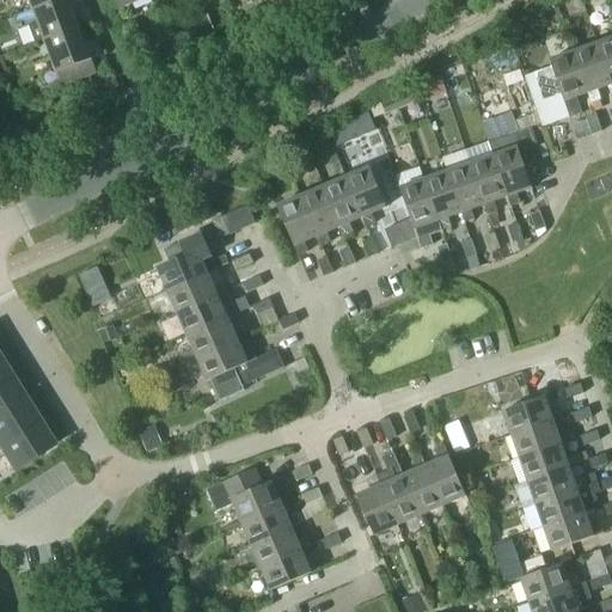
[(85,5),(83,0),(57,0),(35,8),(46,40),(79,28),(72,11),(85,5)]
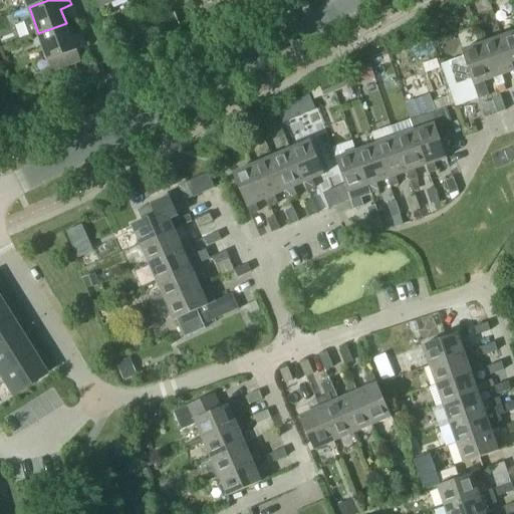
[(175,11),(165,15),(171,30),(181,26),(175,11)]
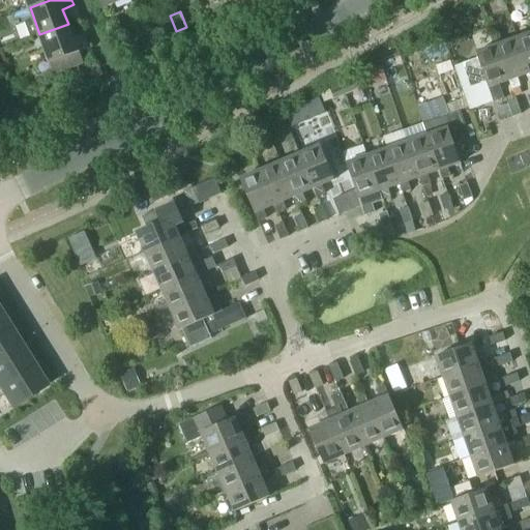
[(170,16),(159,20),(166,35),(176,31),(170,16)]
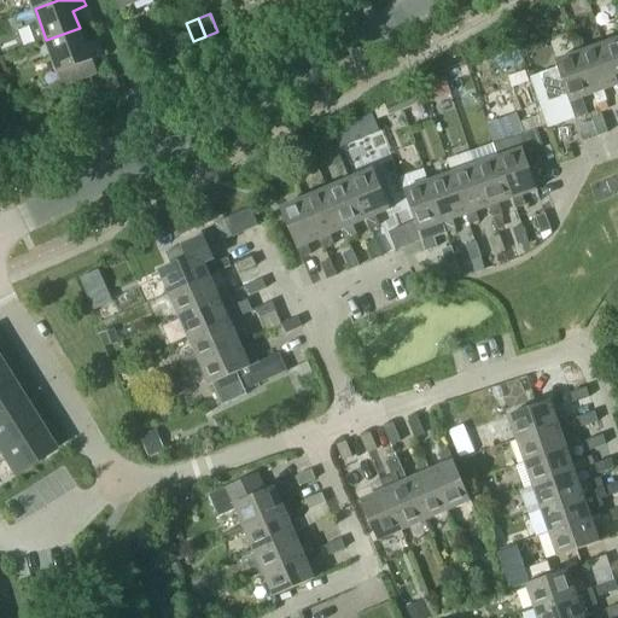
[(46,40),(58,73),(64,86),(98,73),(93,59),(104,56),(99,41),(86,46),(80,28),(46,40)]
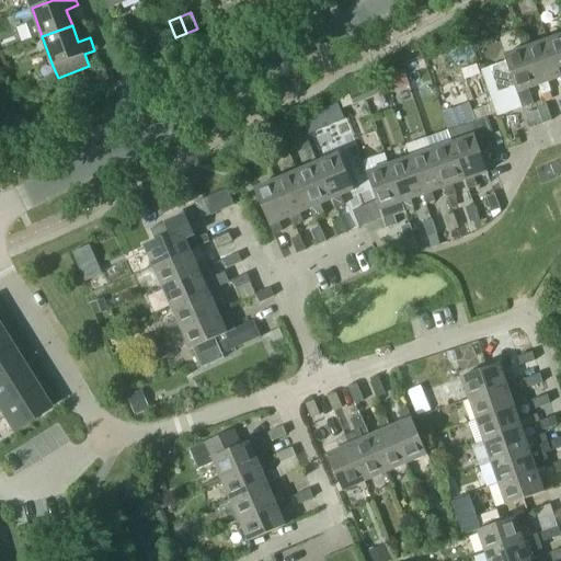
[(560,33),(547,38),(560,77),(560,33)]
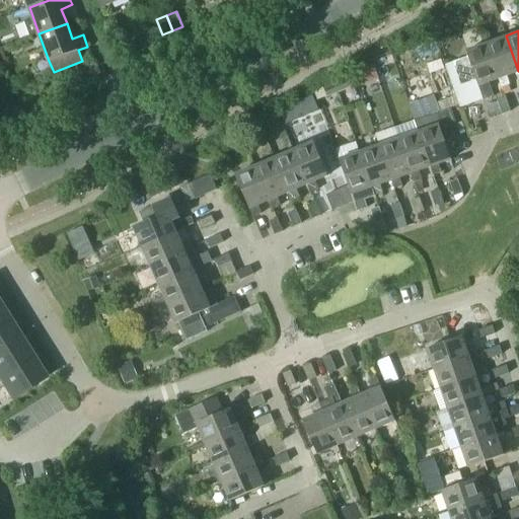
[(507,75),(518,71),(506,35),(487,43),(499,78),(502,86),(510,84),(507,75)]
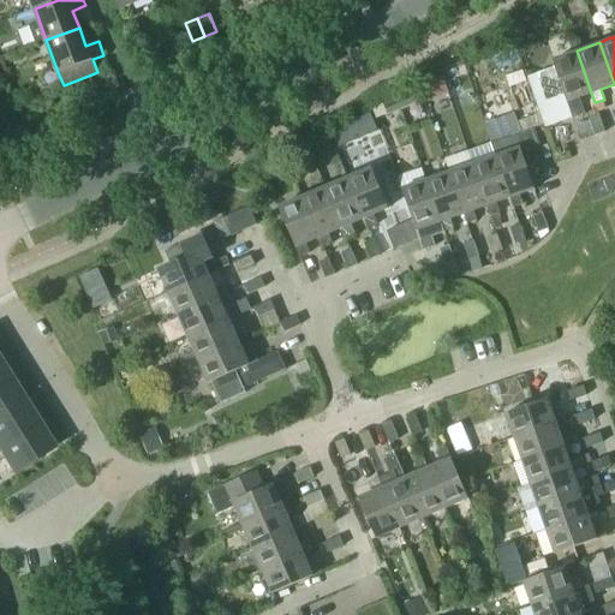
[(578,97),(591,93),(577,51),(553,59),(555,67),(537,73),(547,100),(565,94),(571,112),(581,108),(578,97)]
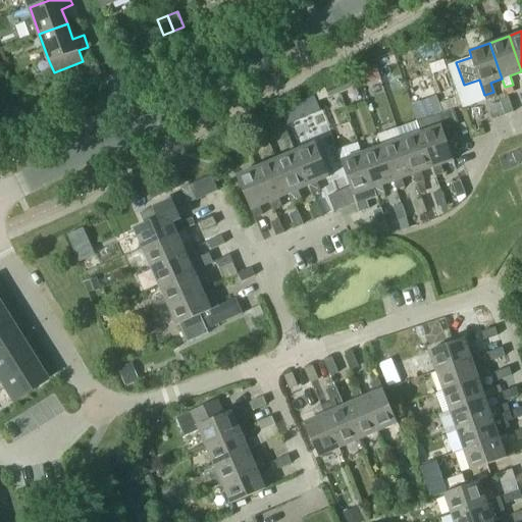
[(0,49),(0,66),(8,63),(3,48),(0,49)]
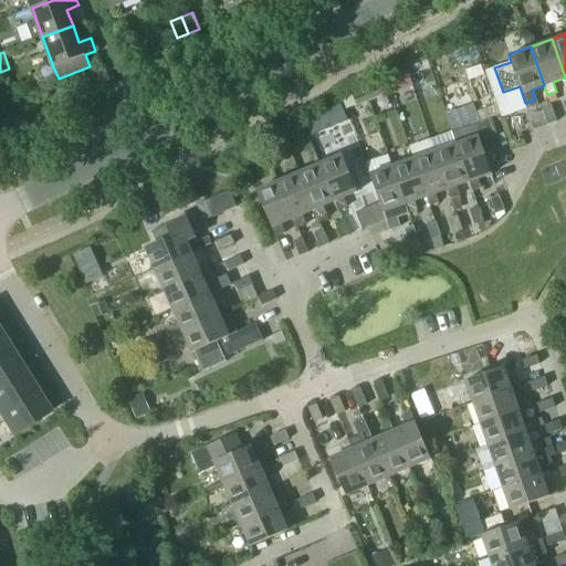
[(105,69),(92,73),(96,86),(111,81),(105,69)]
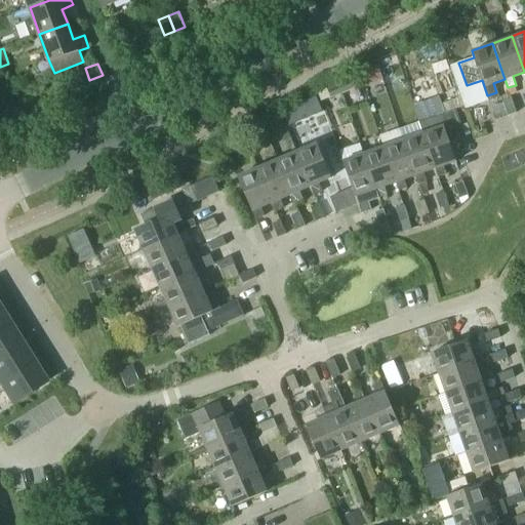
[(511,98),(502,102),(508,115),(516,112),(511,98)]
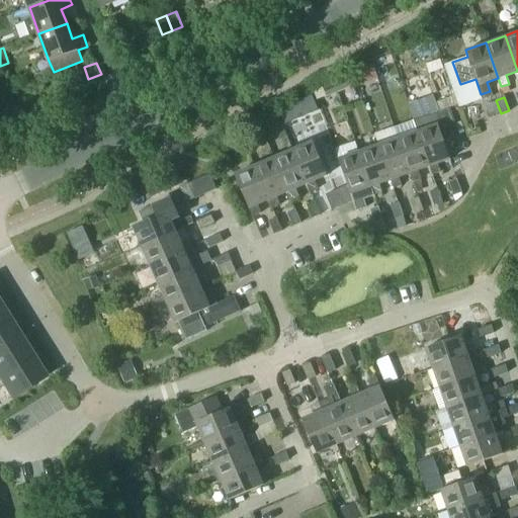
[(449,107),(433,112),(441,136),(457,131),(449,107)]
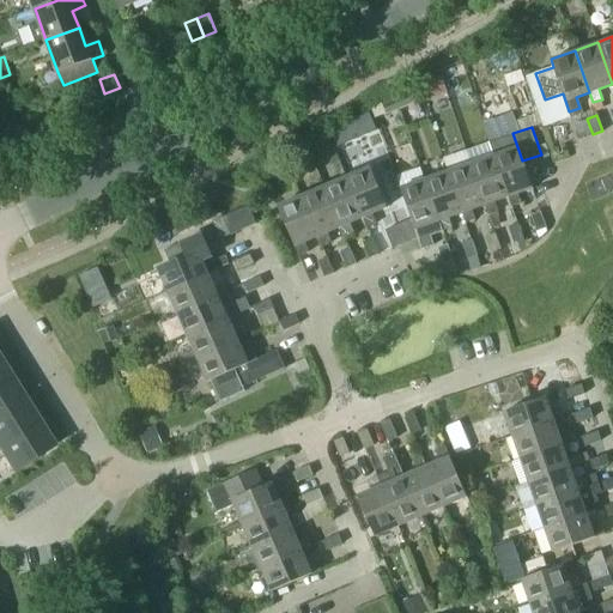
[(493,156),(509,196),(513,206),(520,204),(516,193),(532,187),(522,161),(513,133),(490,141),(495,155),(493,156)]
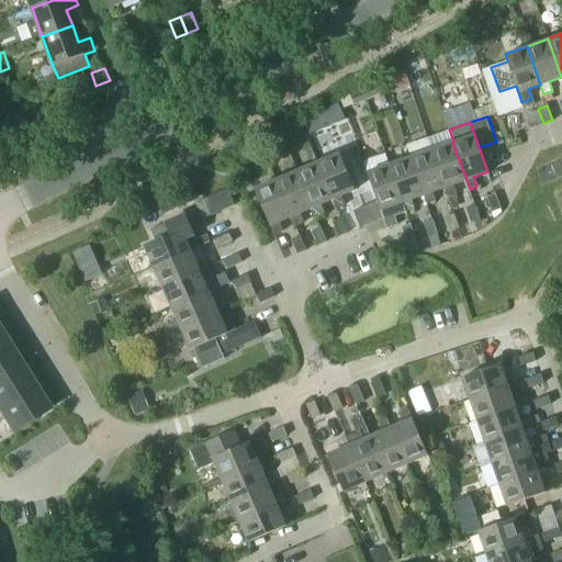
[(431,149),(445,188),(448,197),(456,194),(452,184),(467,180),(452,143),(431,149)]
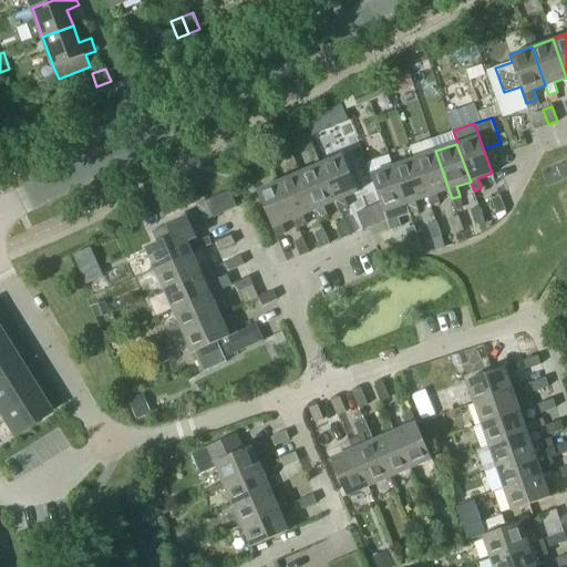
[(414,158),(428,196),(431,206),(440,203),(436,194),(449,189),(435,151),(414,158)]
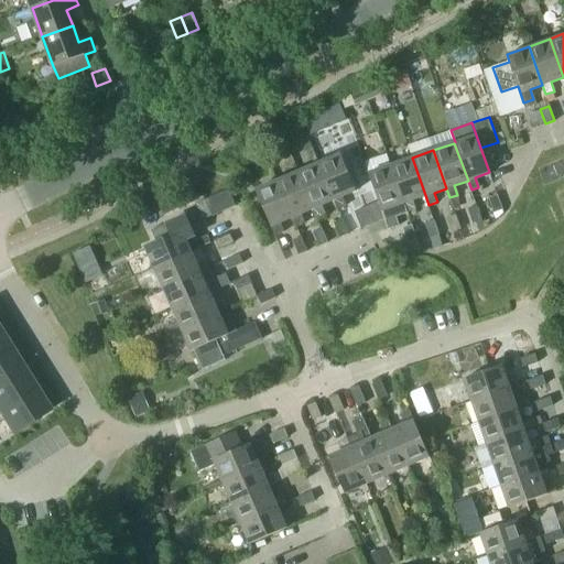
[(342,153),(320,162),(335,199),(339,208),(347,205),(343,196),(357,190),(342,153)]
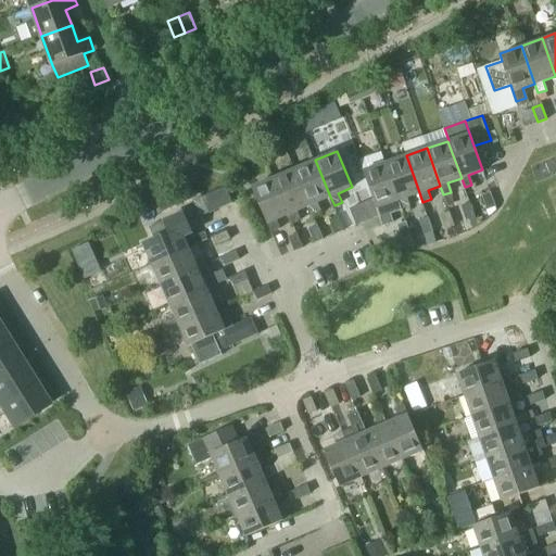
[(406,155),(386,163),(402,209),(408,206),(405,198),(419,192),(406,155)]
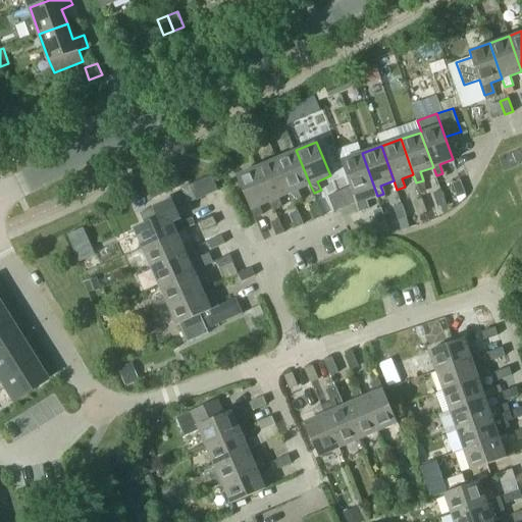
[(296,150),(276,158),(291,193),(295,202),(302,199),(298,190),(310,185),(296,150)]
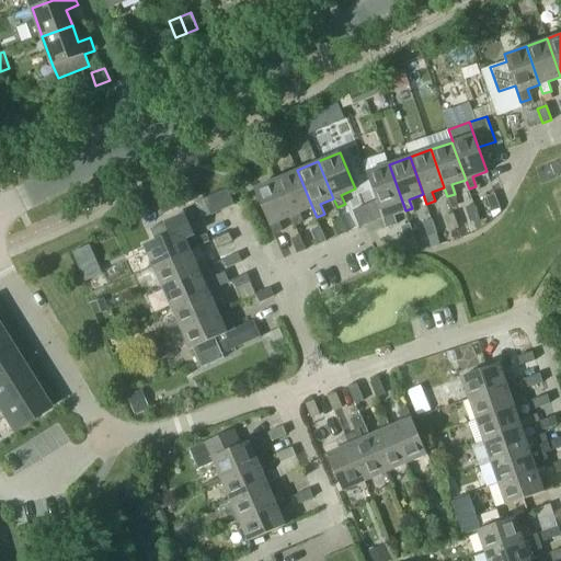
[(382,219),(386,229),(396,226),(392,216),(405,210),(389,164),(367,172),(377,202),(382,219)]
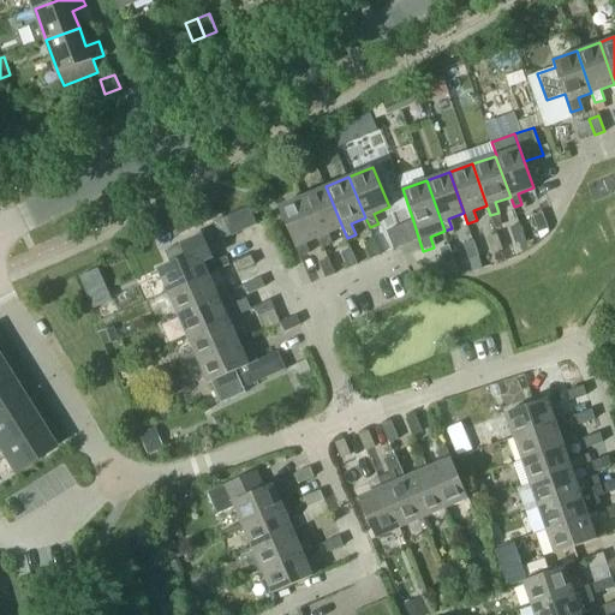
[(326,186),(303,196),(320,236),(324,246),(333,242),(329,233),(342,227),(326,186)]
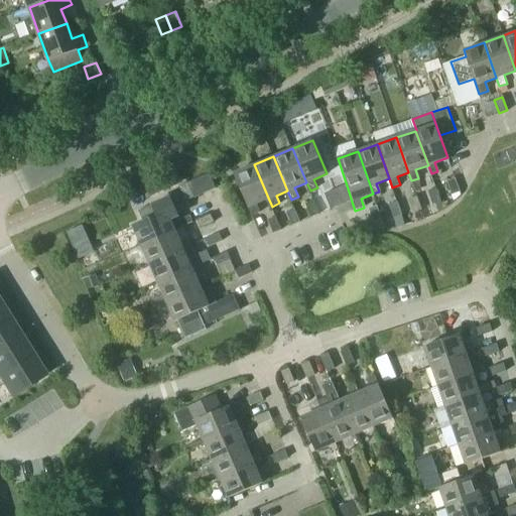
[(268,198),(254,164),(234,173),(252,215),(260,211),(257,203),(268,198)]
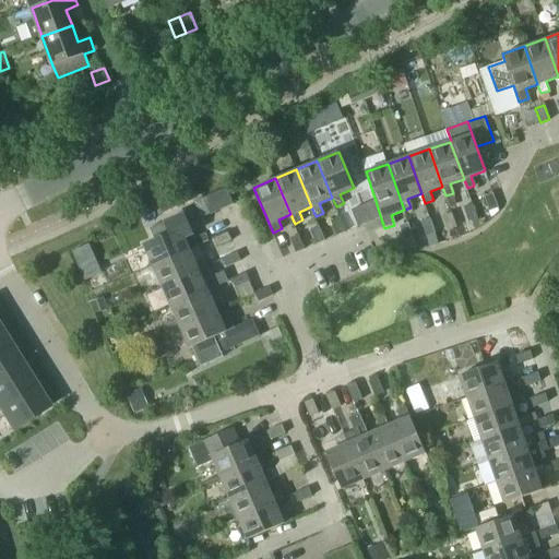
[(210,213),(234,202),(227,187),(203,198),(210,213)]
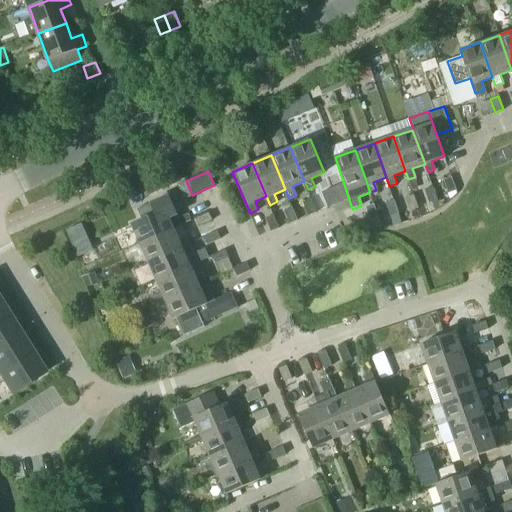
[(443,179),(448,193),(457,189),(452,176),(443,179)]
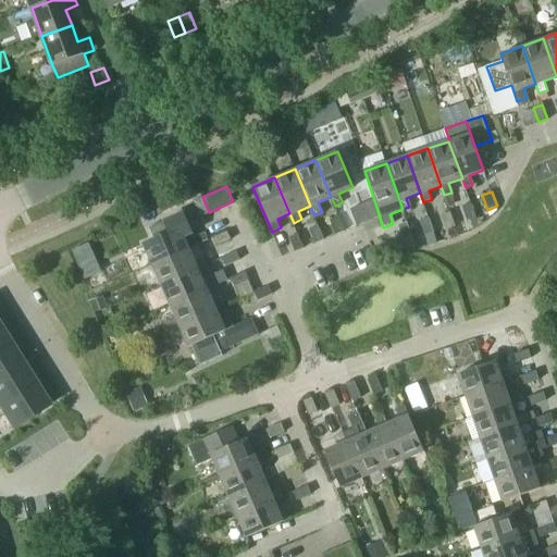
[(163,214),(176,207),(170,195),(157,202),(163,214)]
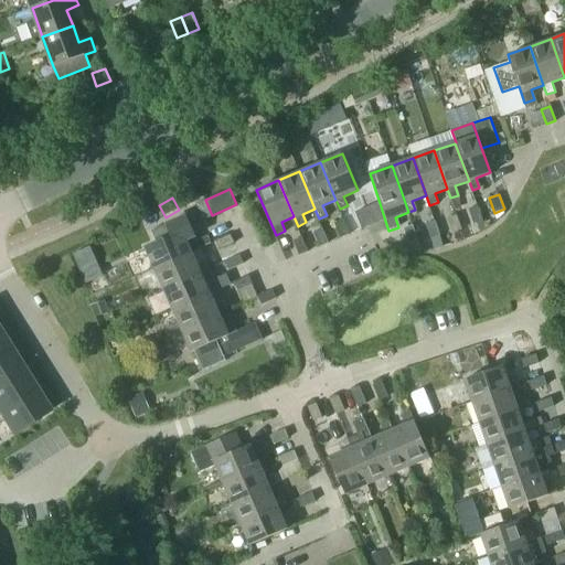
[(205,200),(196,204),(203,219),(212,215),(205,200)]
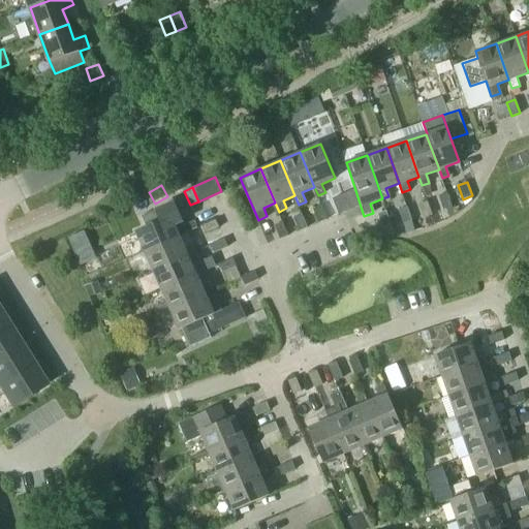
[(355,190),(332,200),(338,216),(361,207),(355,190)]
